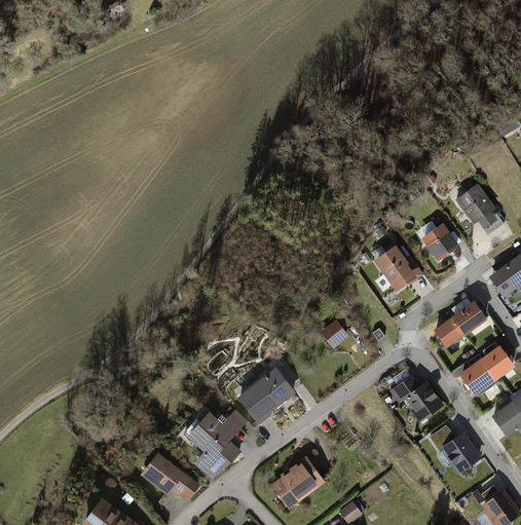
[(475,184),(455,198),(473,223),(492,209),(475,184)]
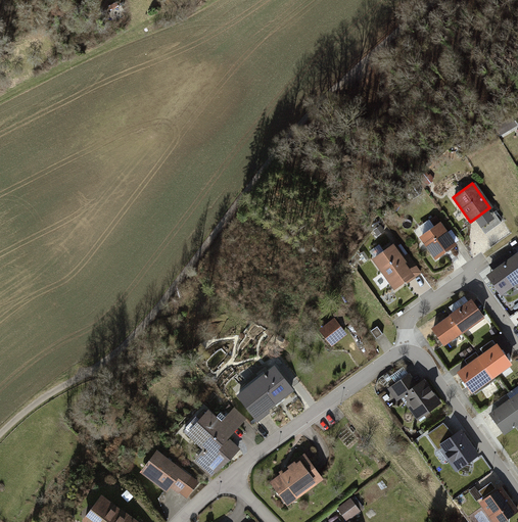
[(439,222),(420,236),(434,256),(454,243),(439,222)]
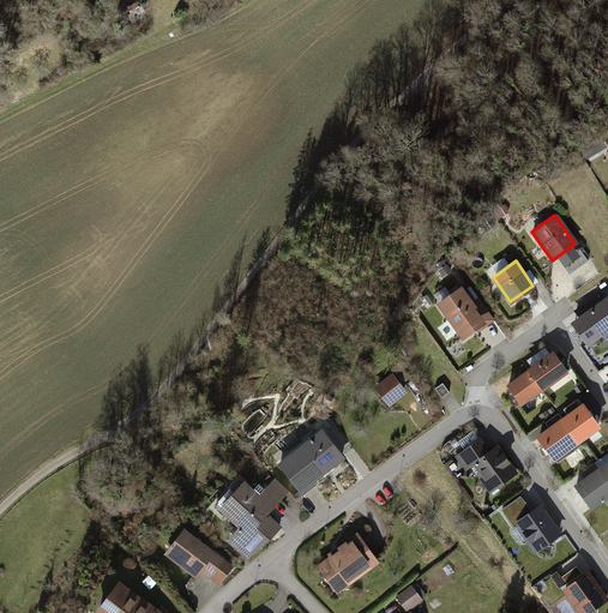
[(463,286),(439,302),(462,336),(488,317),(475,298),(473,299),(463,286)]
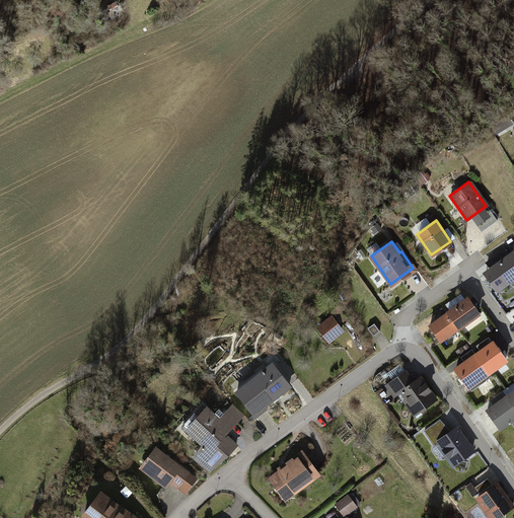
[(513,256),(510,252),(483,273),(497,292),(513,279),(513,256)]
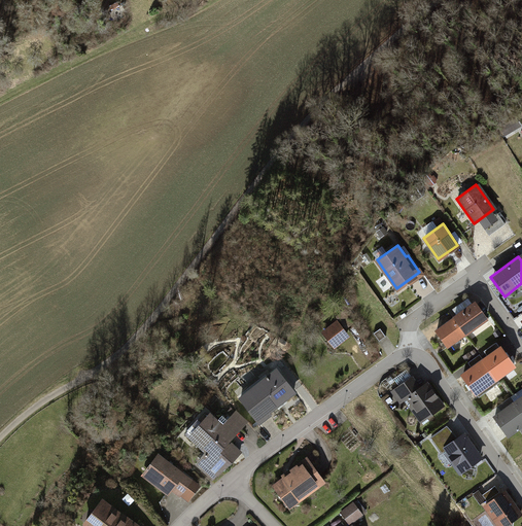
[(452,316),(463,334),(486,318),(474,301),(452,316)]
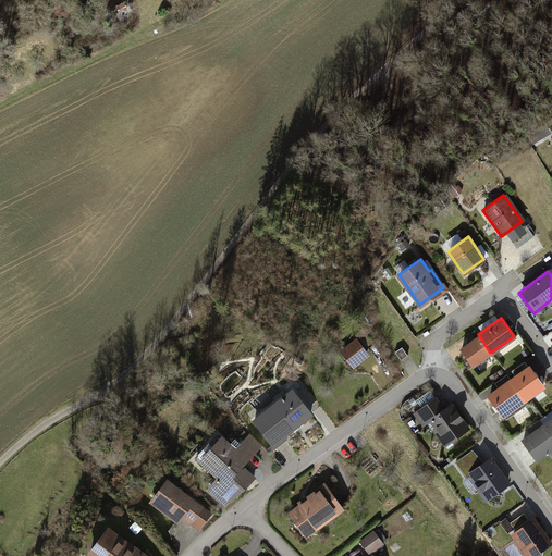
[(490,353),(478,334),(458,348),(471,366),(490,353)]
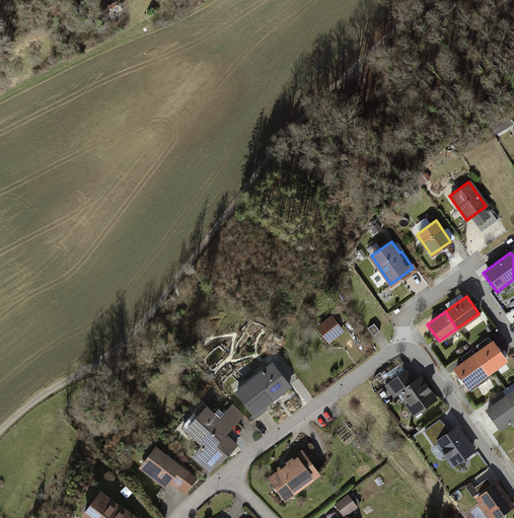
[(344,331),(329,315),(314,327),(328,344),(344,331)]
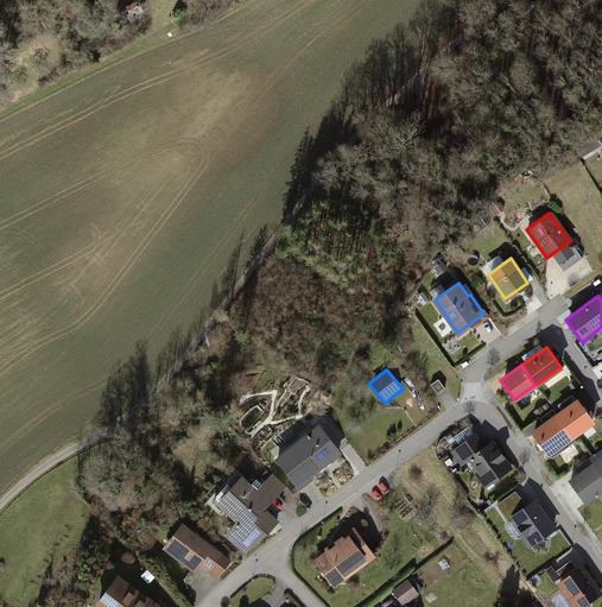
[(553,404),(559,411),(572,402),(568,394),(553,404)]
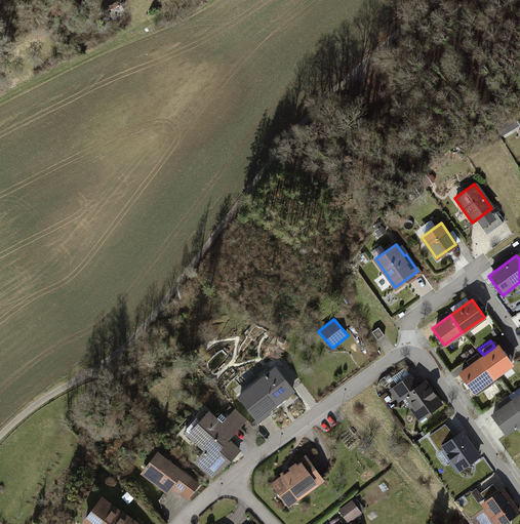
[(483,355),(478,359),(490,376),(508,364),(494,347),(483,355)]
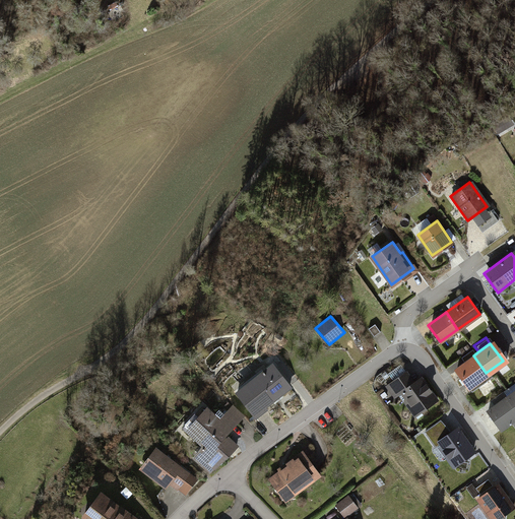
[(457,357),(462,364),(473,355),(468,348),(457,357)]
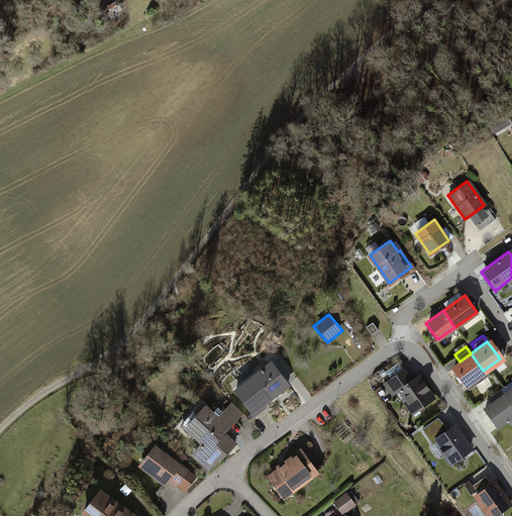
[(483,371),(471,353),(459,362),(450,368),(466,389),(487,375),(483,371)]
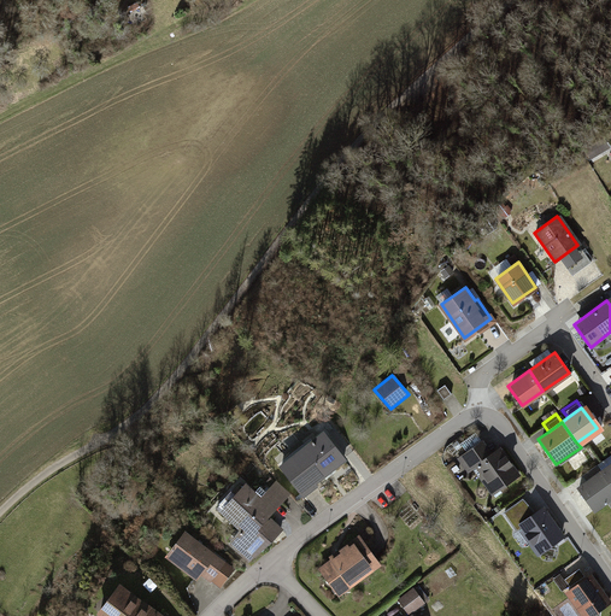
[(280,467),(300,494),(317,482),(315,479),(342,457),(323,433),(280,467)]
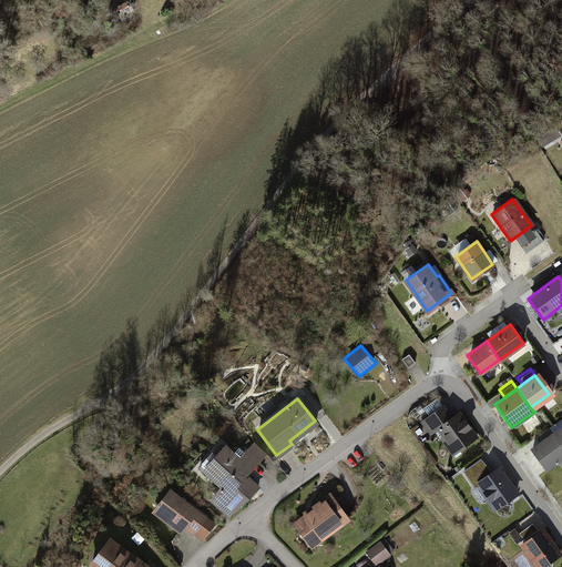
[(449,418),(439,404),(417,421),(428,435),(433,431),(451,455),(477,436),(459,412),(449,418)]
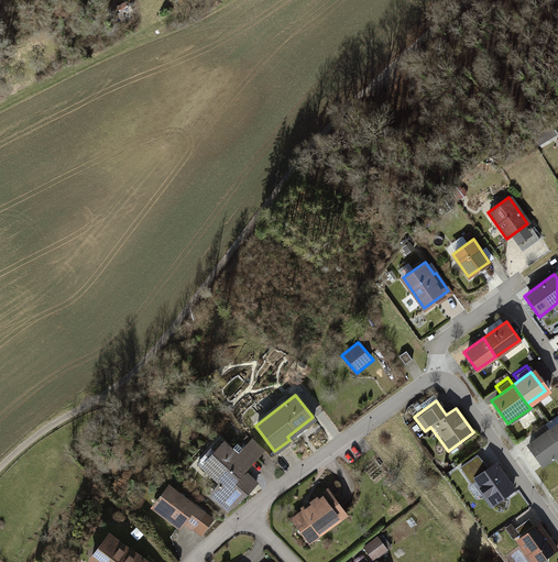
[(557,420),(545,430),(557,449),(557,420)]
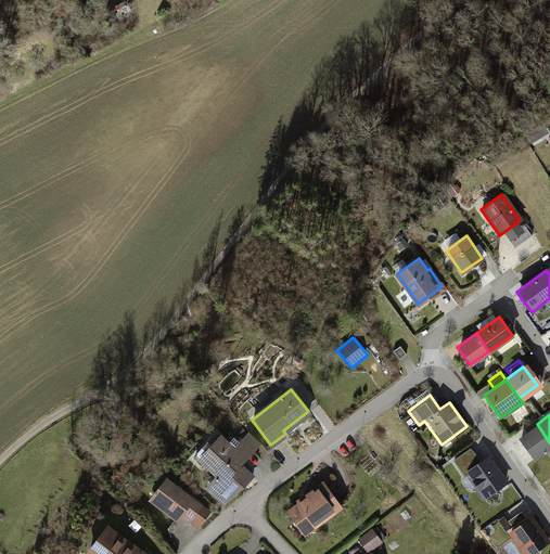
[(520,426),(524,434),(537,424),(533,417),(520,426)]
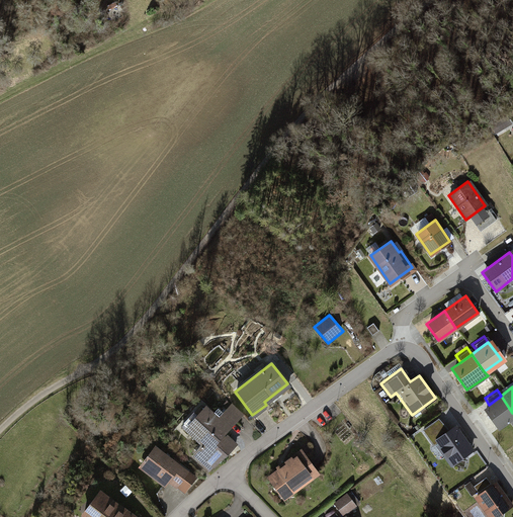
[(489,405),(482,410),(494,427),(512,413),(501,396),(489,405)]
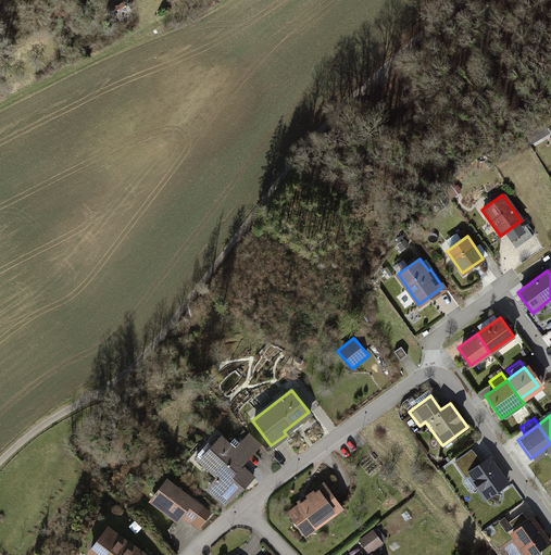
[(233,450),(221,437),(199,459),(216,476),(205,488),(223,504),(252,474),(242,464),(259,448),(247,436),(233,450)]
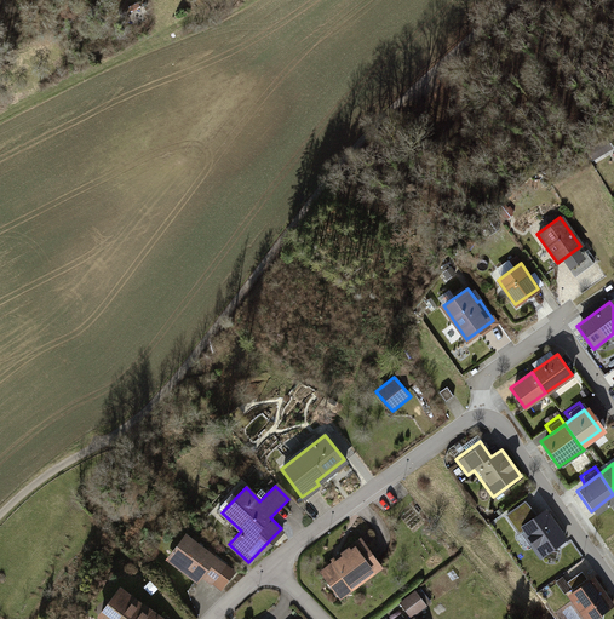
[(524,500),(503,516),(517,536),(521,532),(538,555),(562,537),(543,511),(537,516),(524,500)]
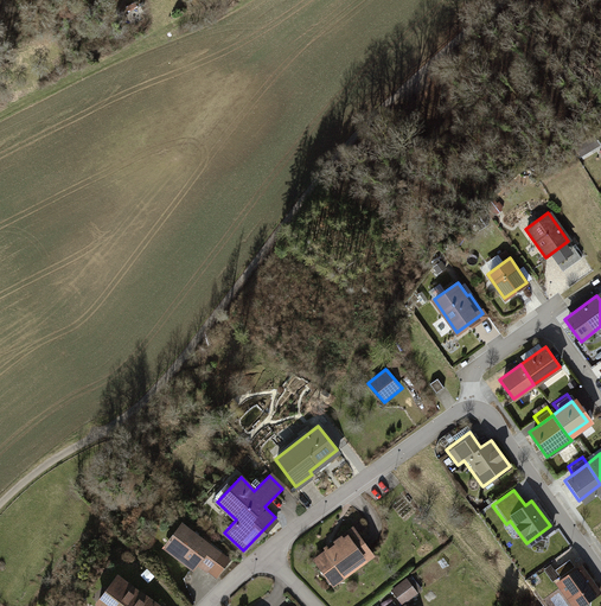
[(228,556),(181,522),(164,547),(192,567),(196,562),(213,575),(228,556)]
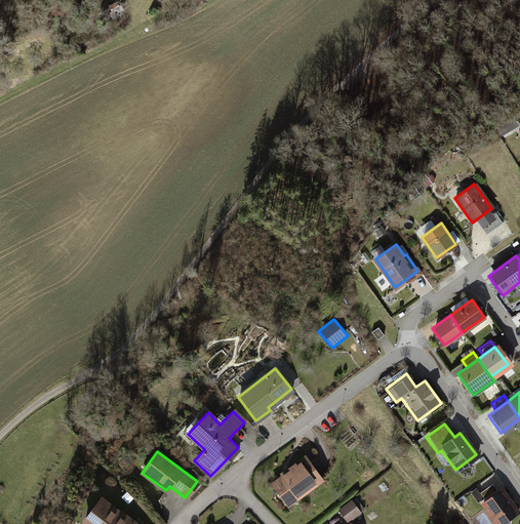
[(305,456),(270,481),(286,504),(321,479),(305,456)]
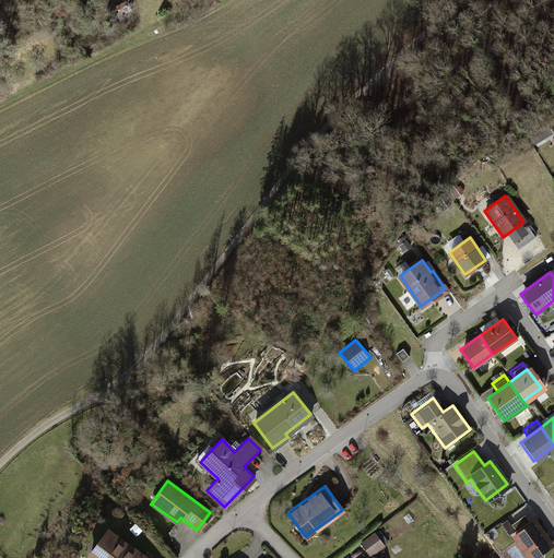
[(516,531),(526,518),(519,514),(510,526),(516,531)]
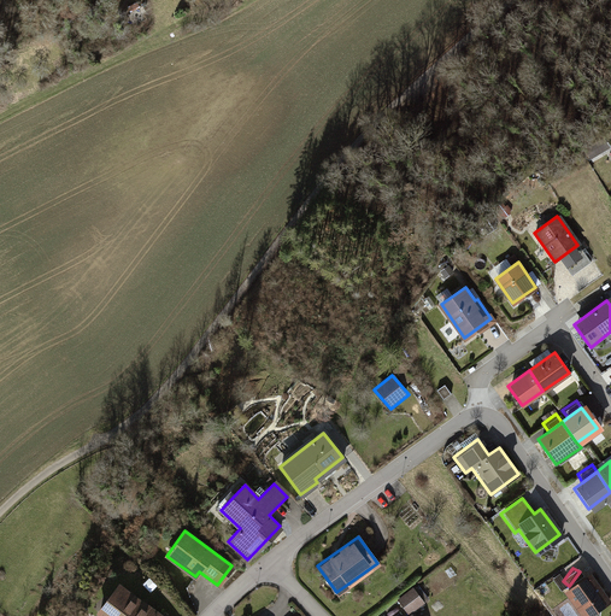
[(587,574),(562,593),(579,615),(587,615),(607,602),(587,574)]
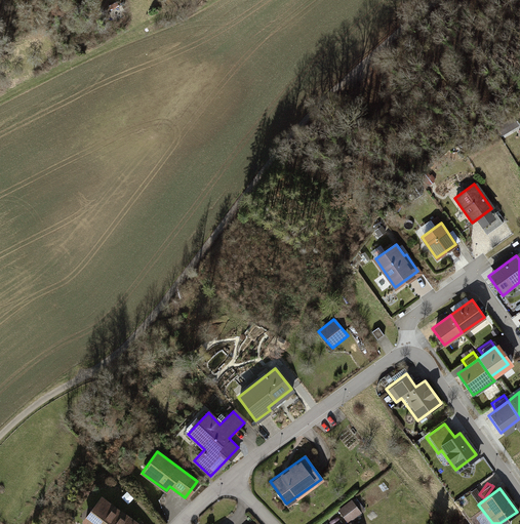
[(136,523),(101,497),(82,523),(81,523),(136,523)]
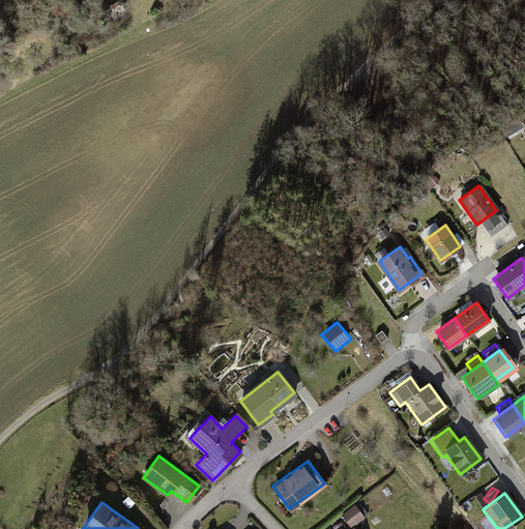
[(355,502),(340,512),(348,524),(363,513),(355,502)]
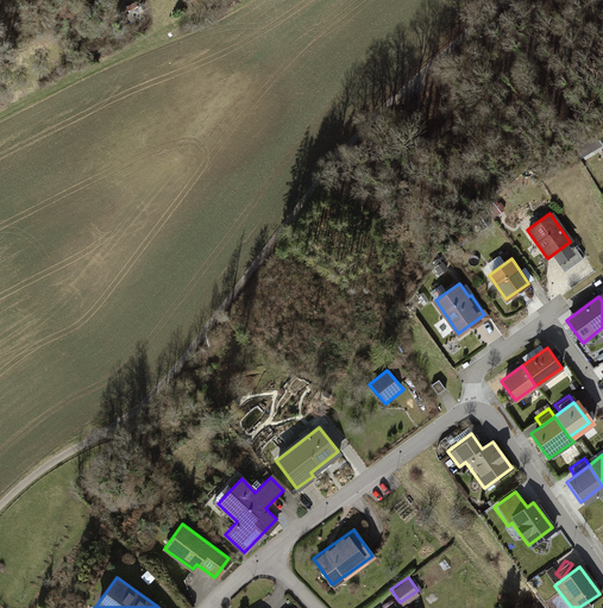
All buildings are outlined.
